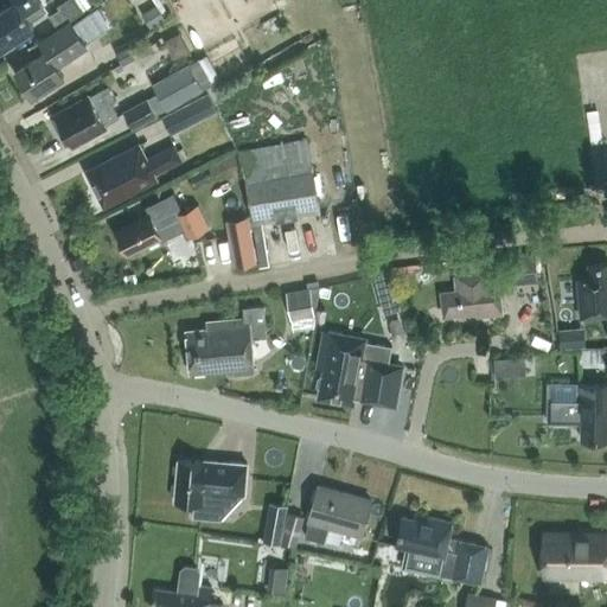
[(13,0),(0,8),(0,45),(0,46),(33,25),(29,18),(45,7),(42,1),(39,0),(13,0)]
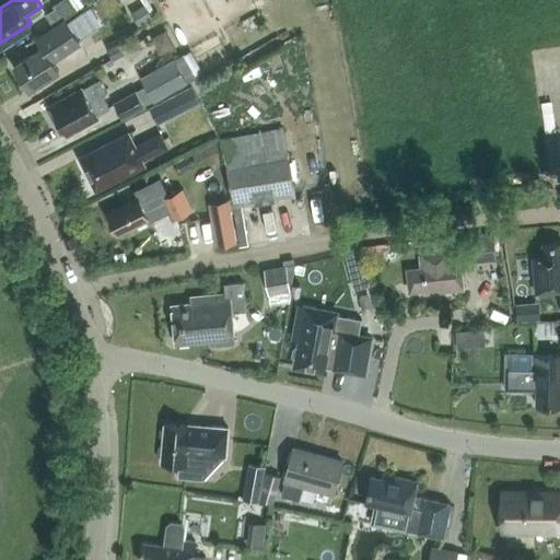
[(76,9),(69,0),(58,0),(45,9),(54,23),(76,9)]
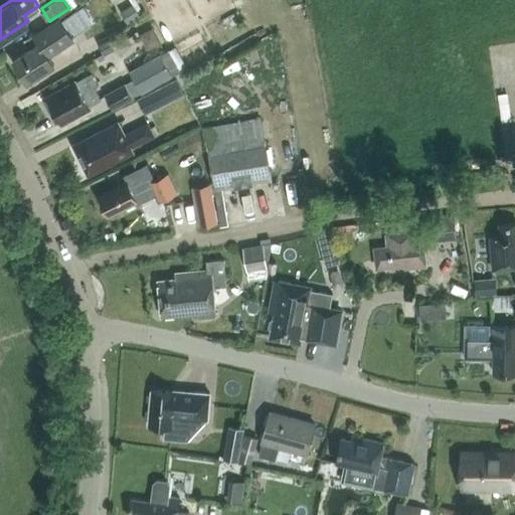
[(74,33),(96,22),(86,3),(64,14),(74,33)]
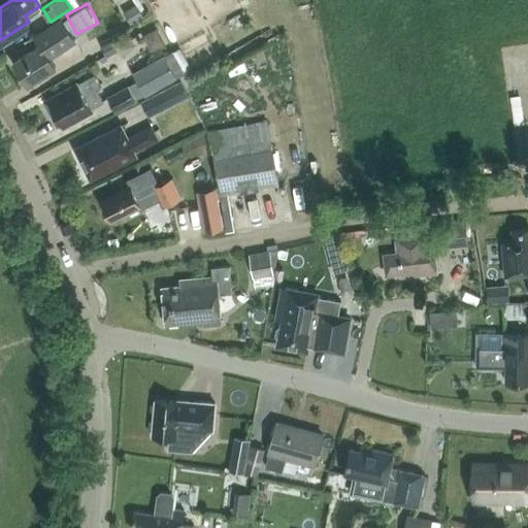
[(143,15),(136,3),(123,11),(130,24),(143,15)]
